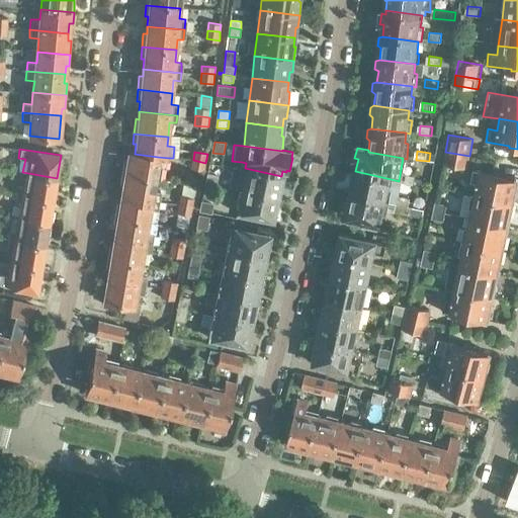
[(445,152),(443,163),(466,168),(469,156),(445,152)]
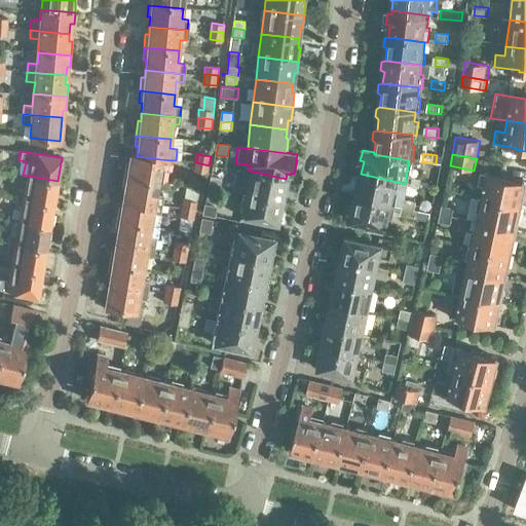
[(125,163),(123,177),(156,183),(156,181),(162,182),(163,171),(170,172),(172,160),(160,159),(137,156),(129,155),(128,164),(125,163)]
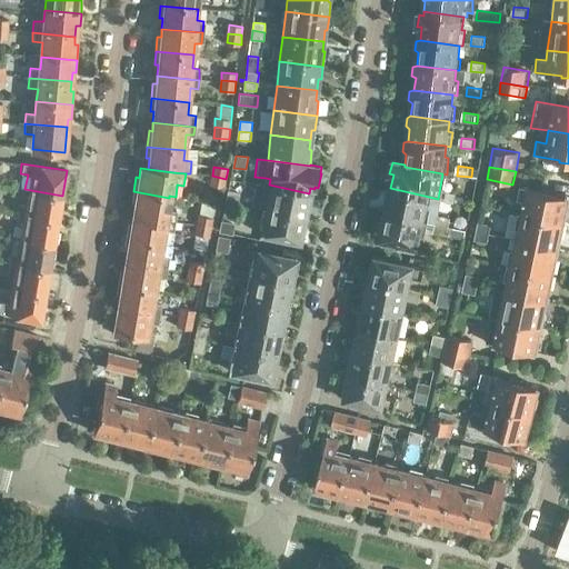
[(225,187),(226,179),(212,176),(210,183),(225,187)]
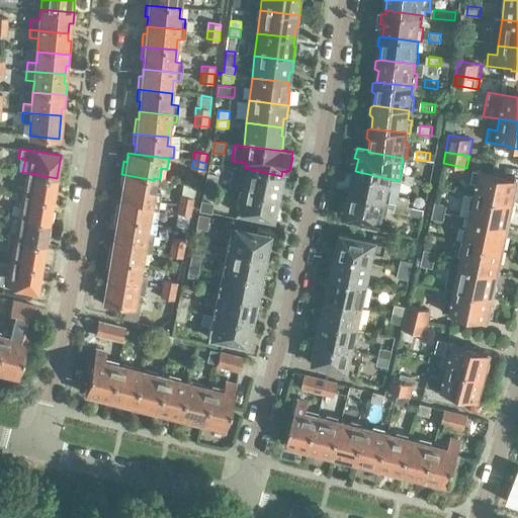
[(245,168),(240,190),(276,198),(278,187),(281,188),(283,177),(281,176),(245,168)]
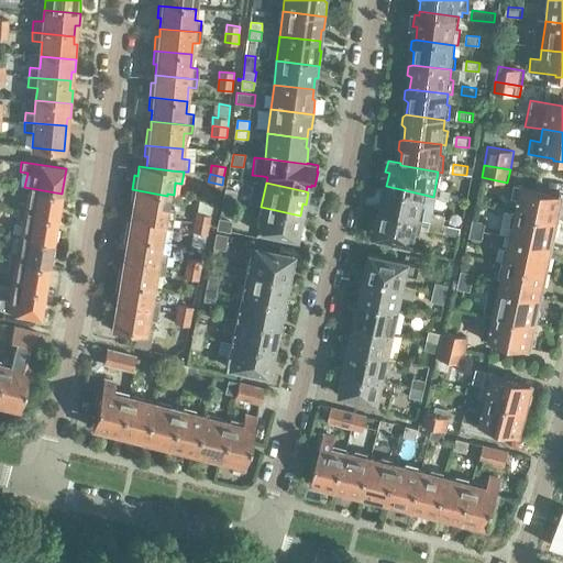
[(514,212),(558,222),(561,206),(559,205),(561,194),(550,191),(550,189),(536,187),(536,188),(514,184),(511,198),(517,199),(514,212)]
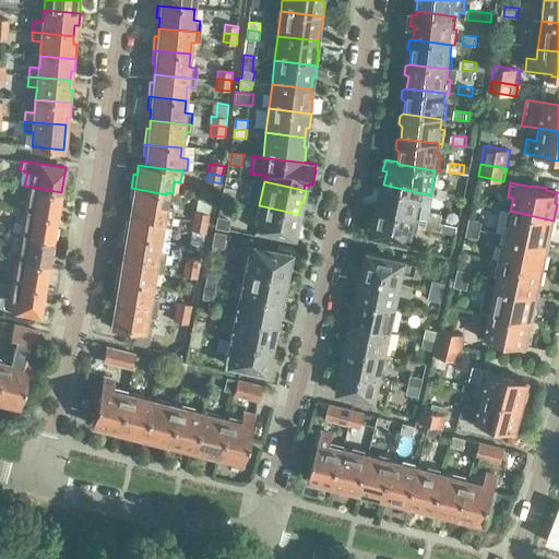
[(415,217),(421,193),(383,185),(383,187),(380,188),(378,195),(380,199),(378,210),(415,217)]
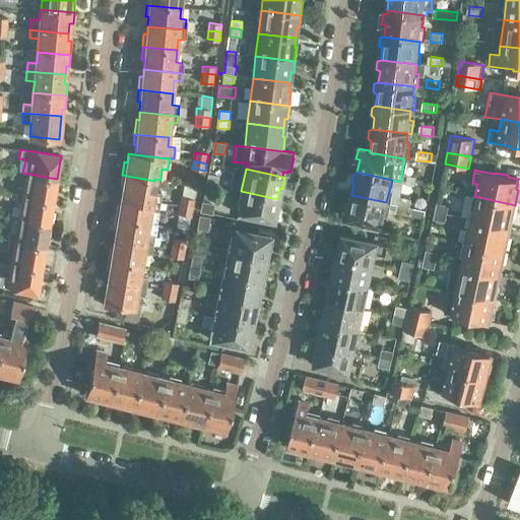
[(16,186),(15,195),(53,201),(57,179),(22,173),(20,187),(16,186)]
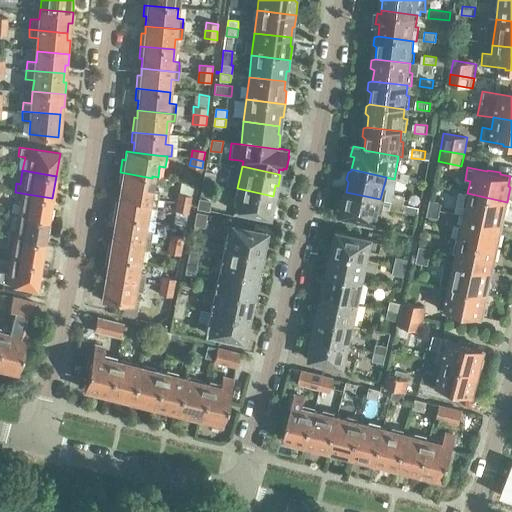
[(152,178),(120,172),(118,183),(120,184),(119,194),(156,201),(158,189),(150,188),(152,178)]
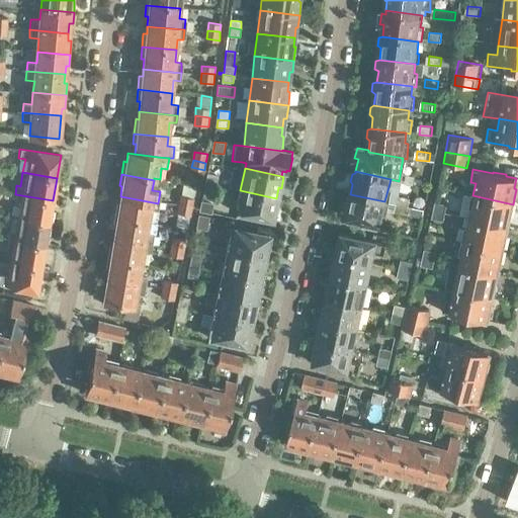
[(208,174),(206,183),(219,186),(221,177),(208,174)]
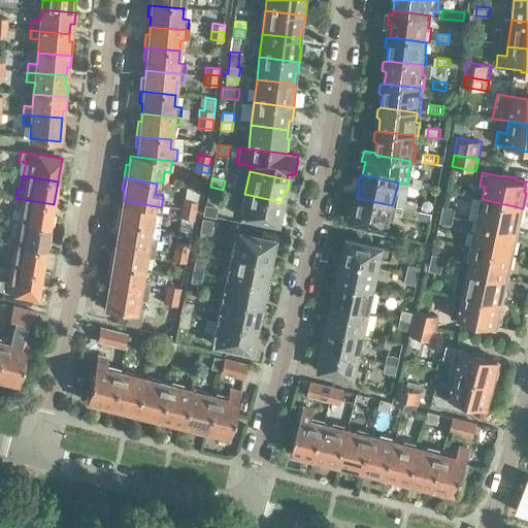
[(431,190),(433,180),(411,177),(409,185),(431,190)]
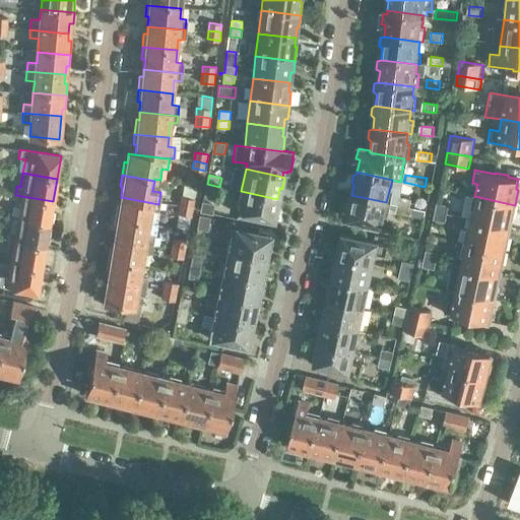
[(280,200),(277,199),(241,191),(237,213),(272,220),(275,210),(277,211),(280,200)]
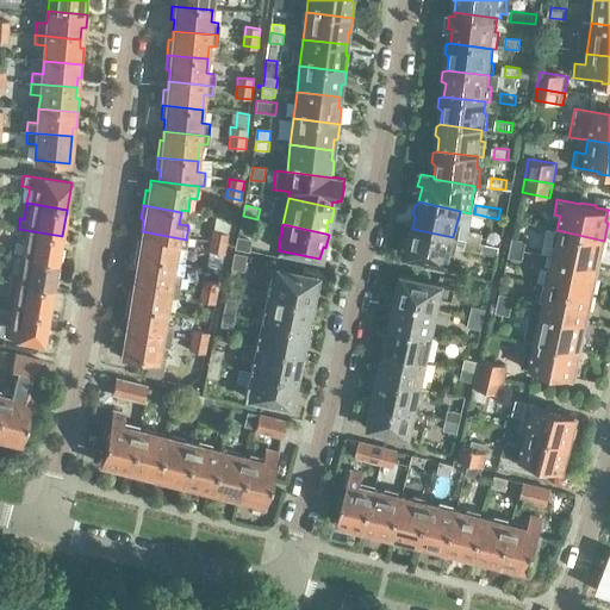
[(62,236),(18,229),(16,238),(22,240),(19,256),(57,263),(62,236)]
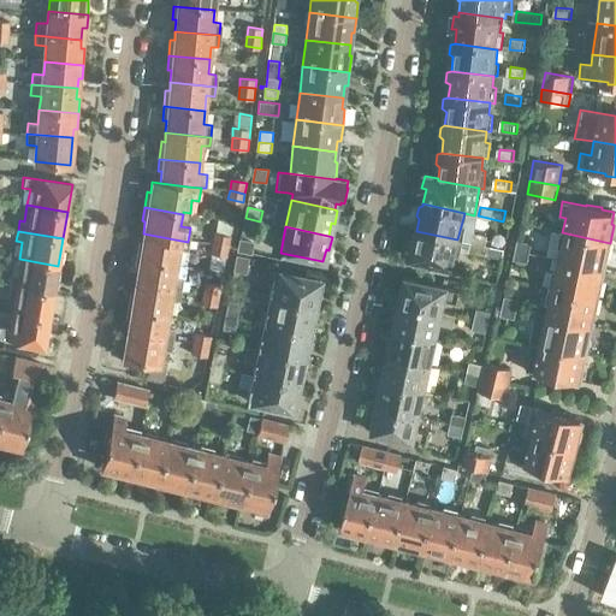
[(462,241),(457,240),(416,231),(414,242),(410,243),(409,252),(412,255),(412,259),(420,260),(418,267),(449,273),(451,267),(454,253),(460,254),(462,241)]
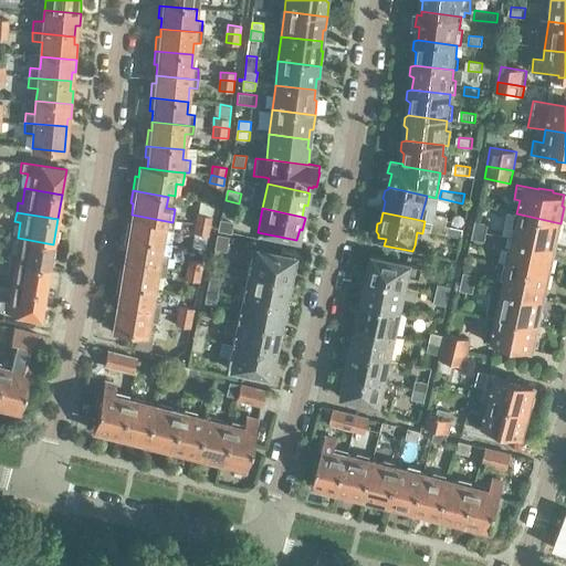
[(433,222),(446,226),(448,217),(429,213),(427,221),(433,222)]
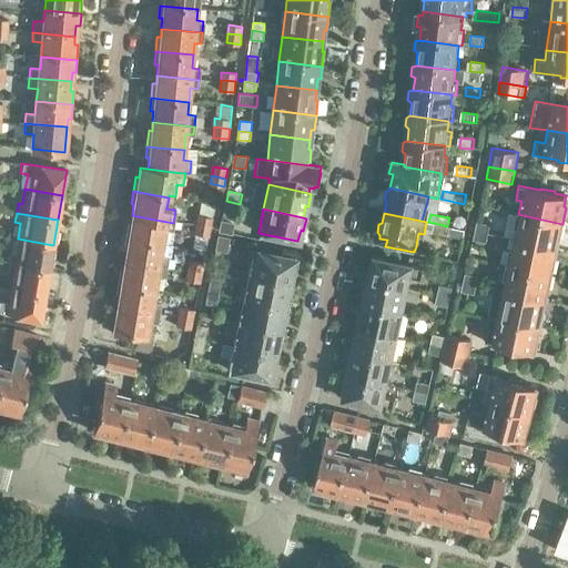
[(518,214),(513,241),(555,250),(558,236),(560,237),(563,224),(518,214)]
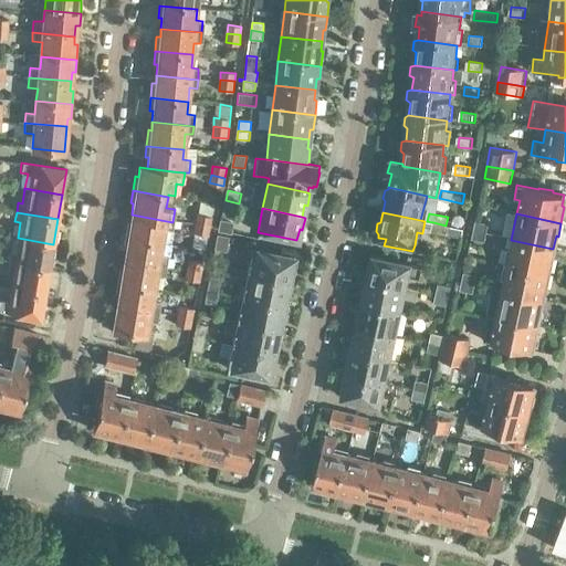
[(124,237),(160,243),(163,229),(171,230),(173,222),(132,215),(130,222),(127,221),(124,237)]
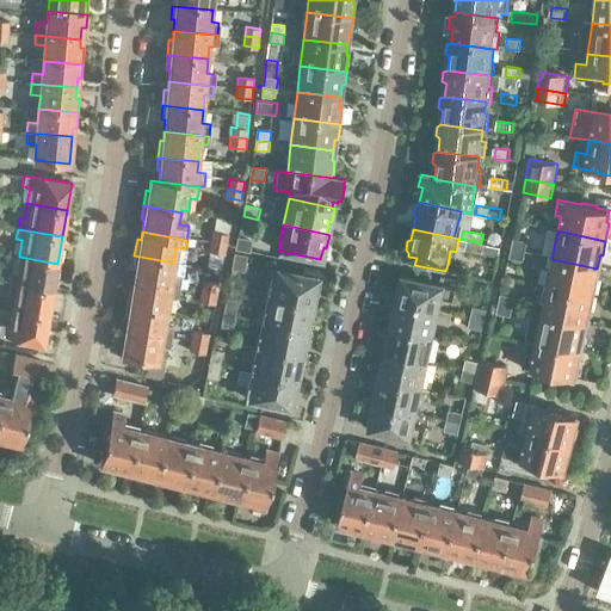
[(211,242),(227,246),(229,235),(214,233),(211,242)]
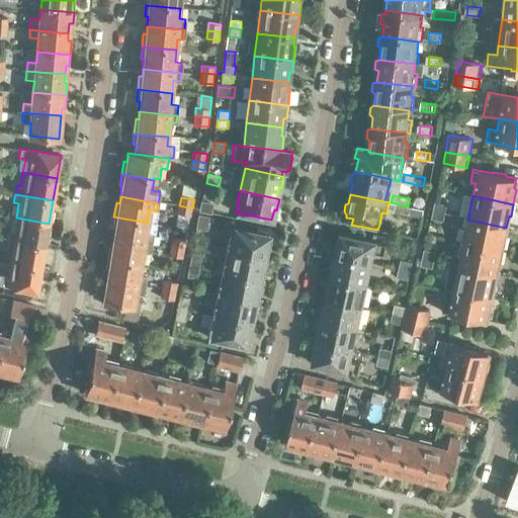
[(213,204),(202,201),(200,210),(211,213),(213,204)]
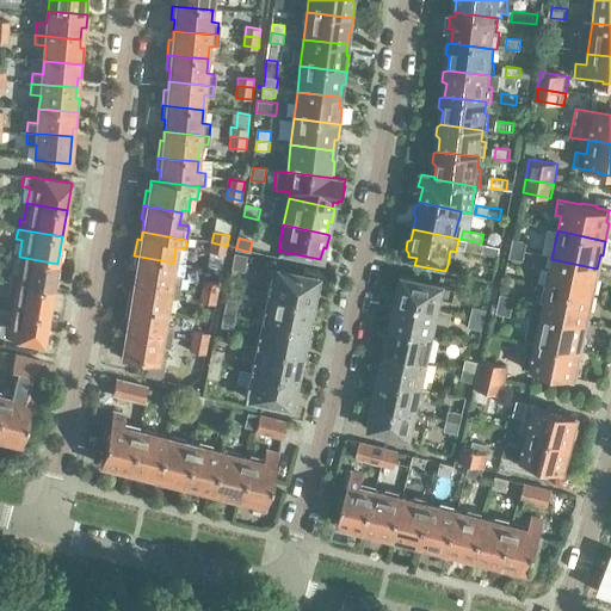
[(513,239),(511,250),(526,253),(529,242),(513,239)]
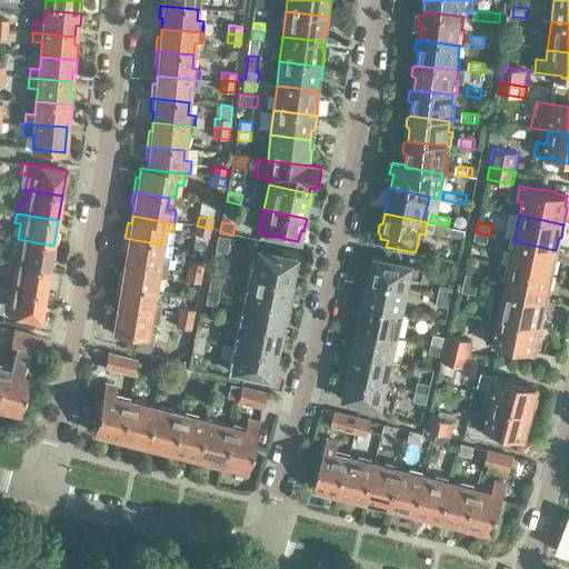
[(462,229),(448,227),(436,223),(432,235),(460,241),(462,229)]
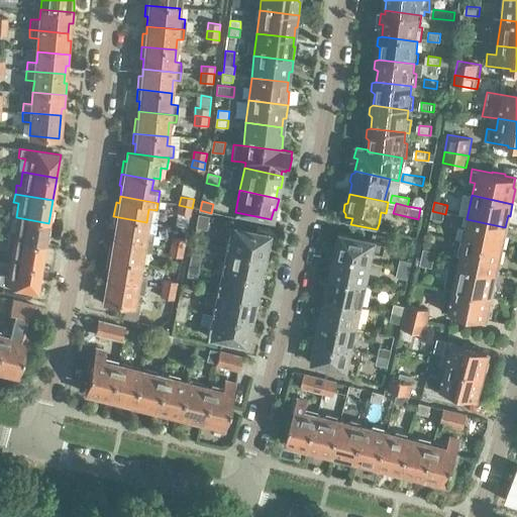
[(192,208),(179,205),(178,213),(191,215),(192,208)]
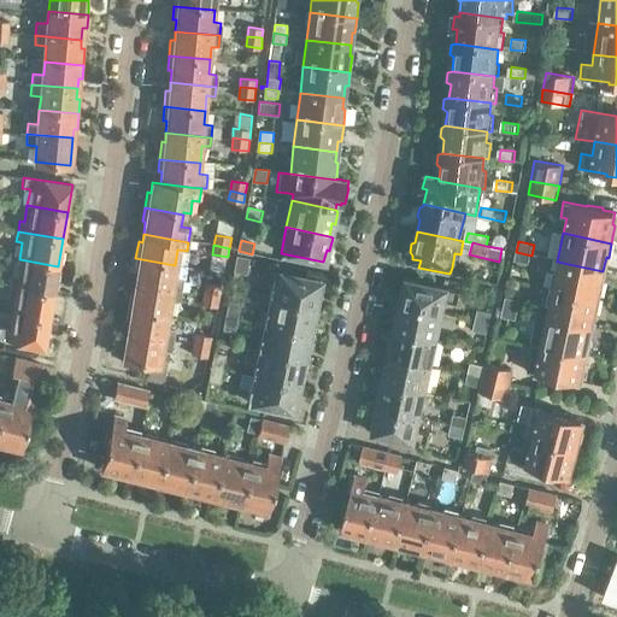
[(532,256),(516,252),(515,260),(529,264),(532,256)]
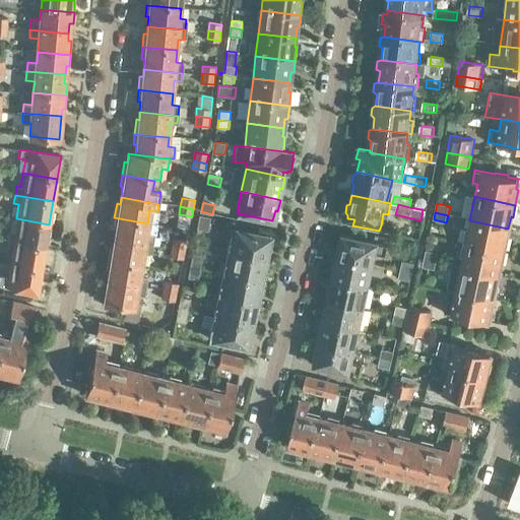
[(210,218),(200,215),(197,229),(208,232),(210,218)]
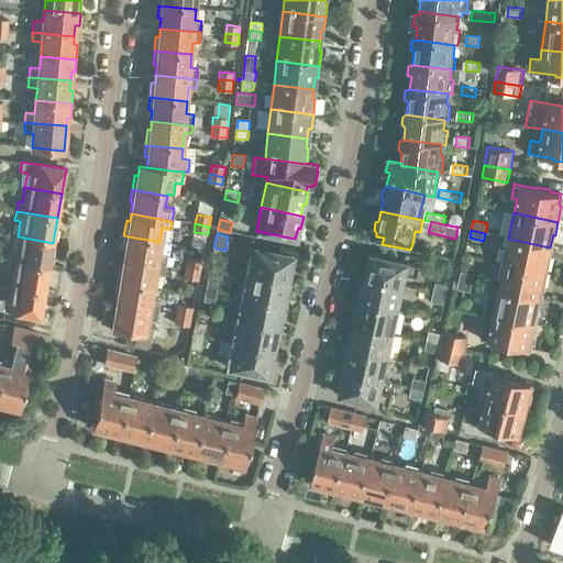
[(10,250),(8,260),(50,267),(53,243),(18,236),(12,235),(10,250)]
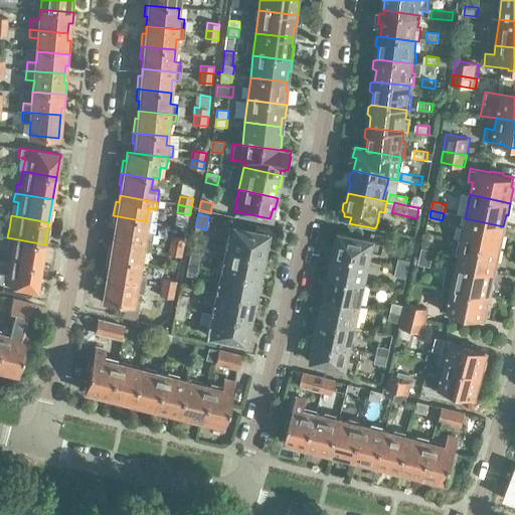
[(115,227),(113,236),(150,243),(152,232),(144,231),(146,221),(113,215),(112,226),(115,227)]
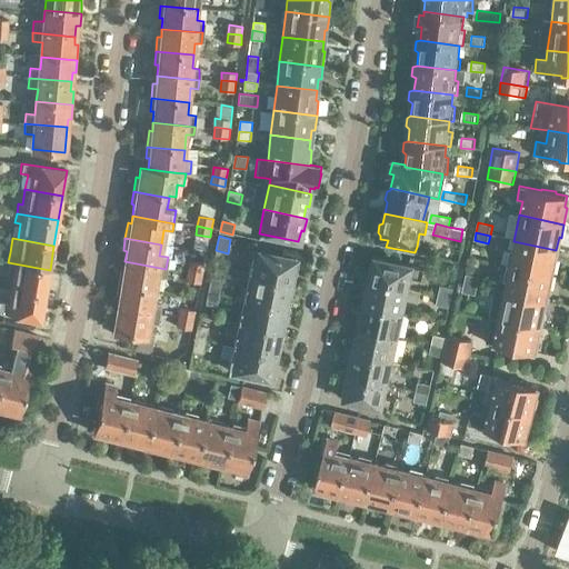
[(508,267),(552,276),(557,260),(553,259),(556,250),(513,241),(508,267)]
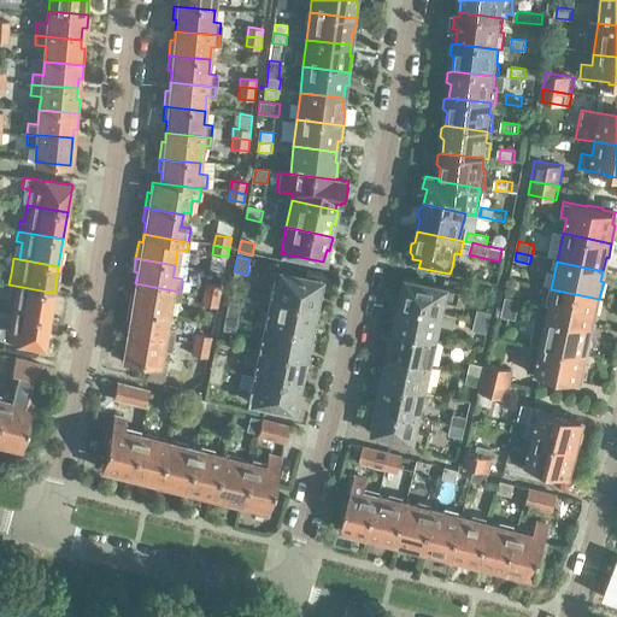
[(266,299),(274,300),(315,309),(317,297),(319,295),(321,288),(319,285),(319,282),(278,274),(276,287),(269,286),(266,299)]
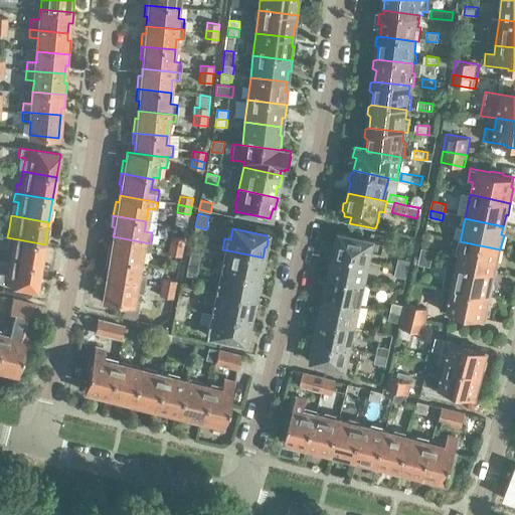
[(335,253),(369,262),(371,250),(382,252),(384,243),(340,233),(339,239),(336,238),(333,251),(335,251),(335,253)]
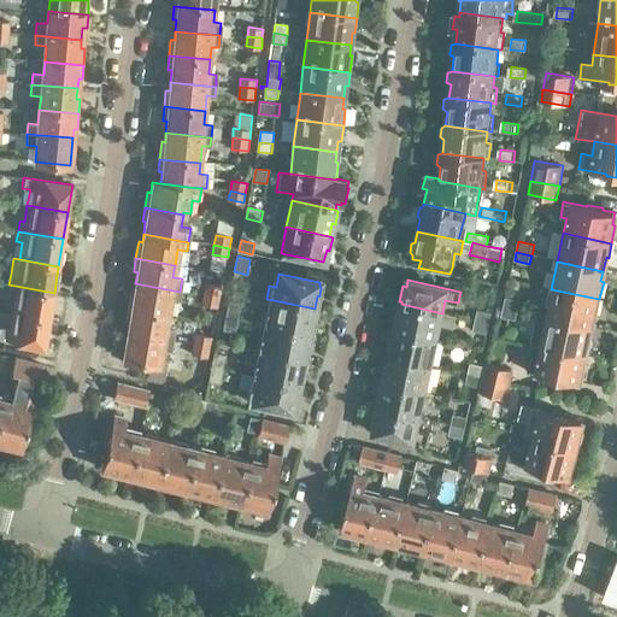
[(130,293),(128,309),(166,316),(169,300),(178,301),(180,292),(135,283),(134,294),(130,293)]
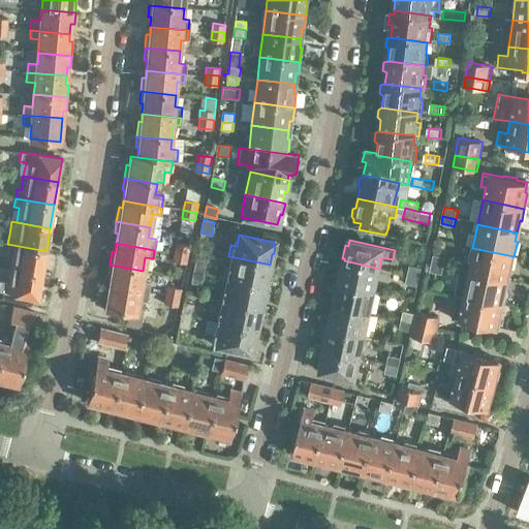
[(10,253),(7,268),(42,274),(47,251),(7,244),(6,253),(10,253)]
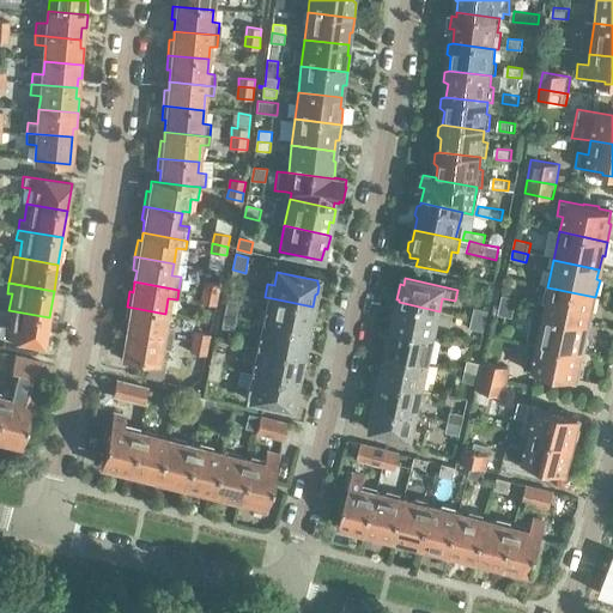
[(204,283),(202,293),(218,296),(220,286),(204,283)]
